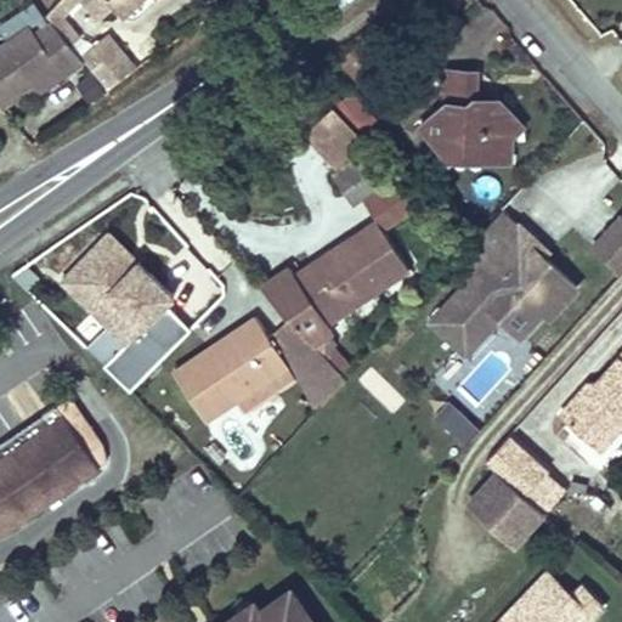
[(60,13),(73,0),(58,0),(54,6),(60,13)]
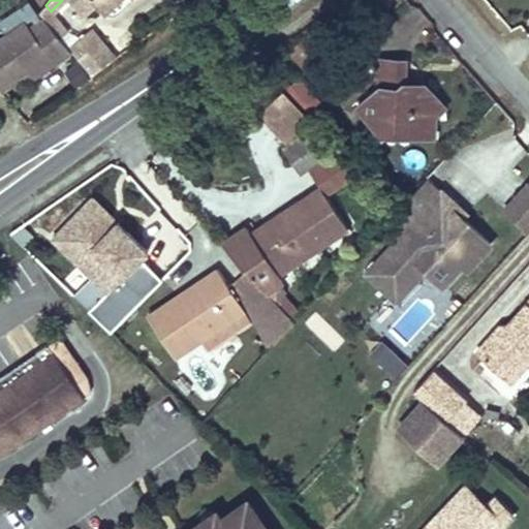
[(70,0),(84,14),(95,4),(104,14),(119,0),(70,0)]
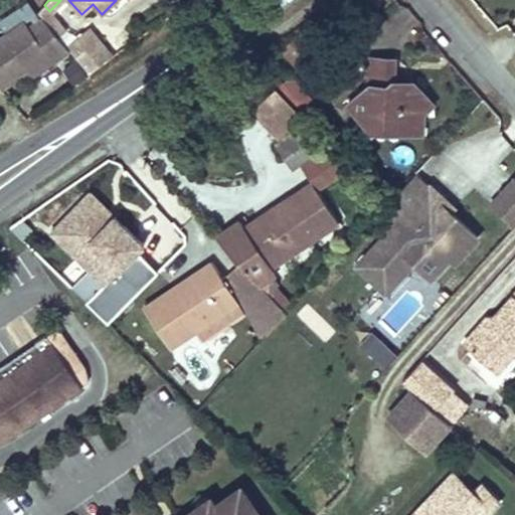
[(49,11),(44,5),(38,11),(38,12),(58,36),(66,30),(49,11)]
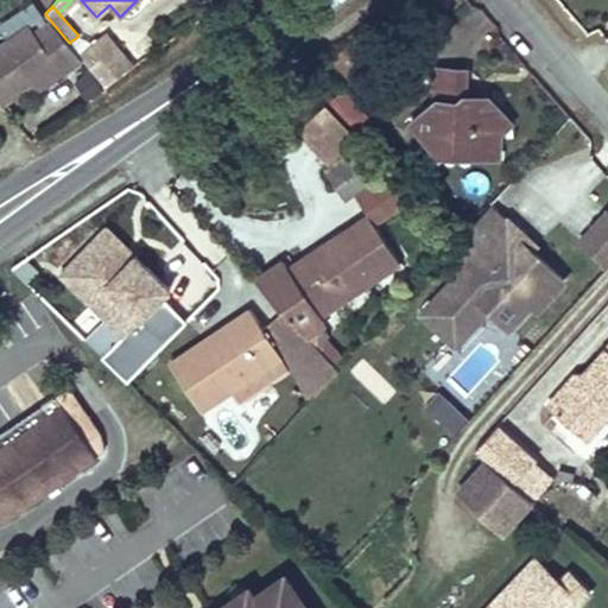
[(77,50),(103,86),(132,65),(106,30),(77,50)]
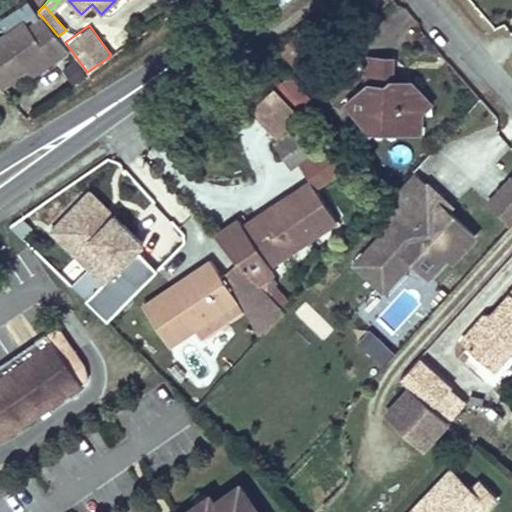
[(321,38),(311,25),(302,33),(312,46),(321,38)]
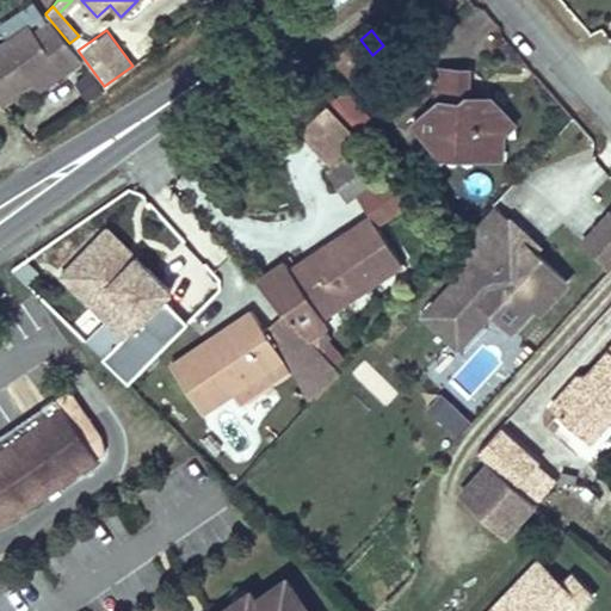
[(381,69),(357,41),(335,59),(359,87),(381,69)]
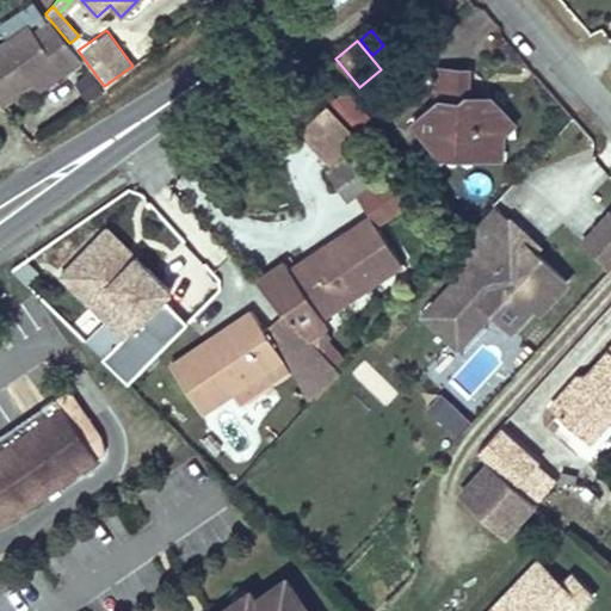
[(504,133),(493,122),(504,111),(488,94),(477,104),(468,93),(469,69),(439,68),(438,102),(413,122),(444,156),(476,159),(476,155),(501,156),(504,134),(504,133)]
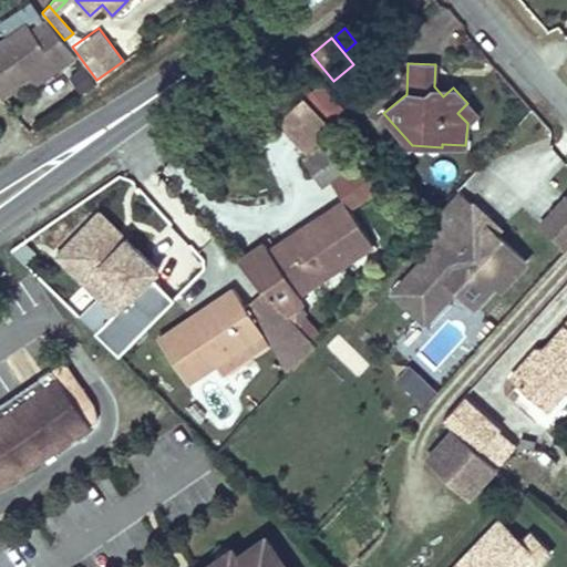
[(443,96),(453,88),(434,86),(443,96)]
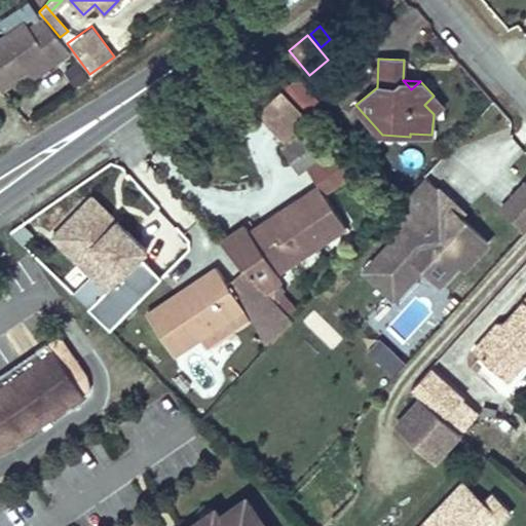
[(310,118),(282,88),(258,112),(287,142),(310,118)]
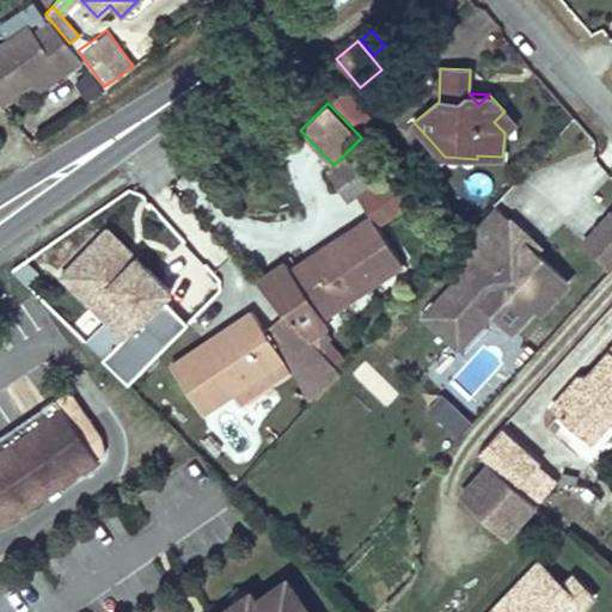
[(515,123),(505,111),(494,122),(505,133),(505,134),(515,123)]
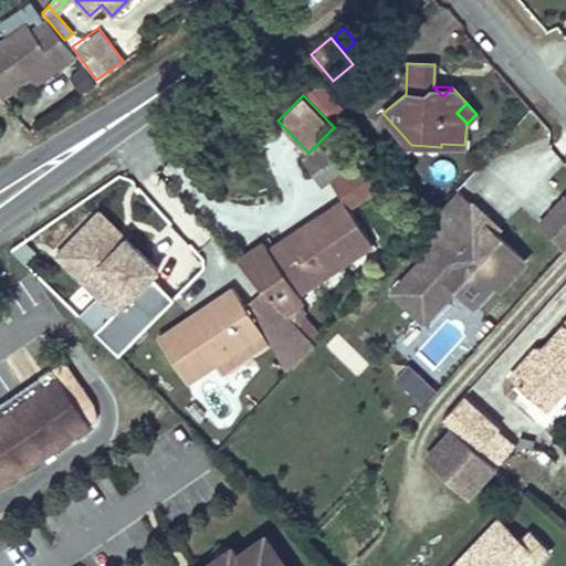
[(299,292),(373,242),(349,208),(388,181),(365,158),(346,170),(343,165),(331,147),(326,142),(303,157),(323,186),(331,180),(344,199),(270,249),(265,241),(238,260),(263,289),(284,312),(301,300),(303,299),(299,292)]
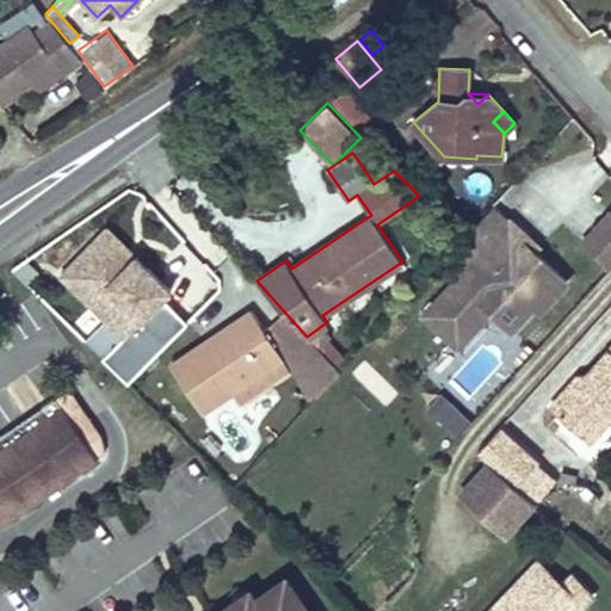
[(378,172),(366,153),(357,159),(370,178),(378,172)]
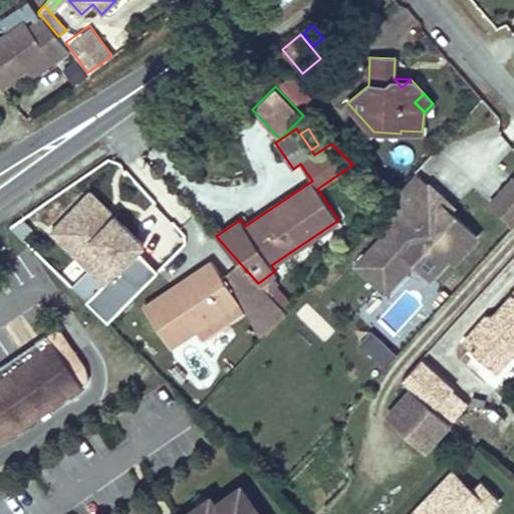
[(426,190),(412,176),(370,221),(386,234),(406,212),(426,190)]
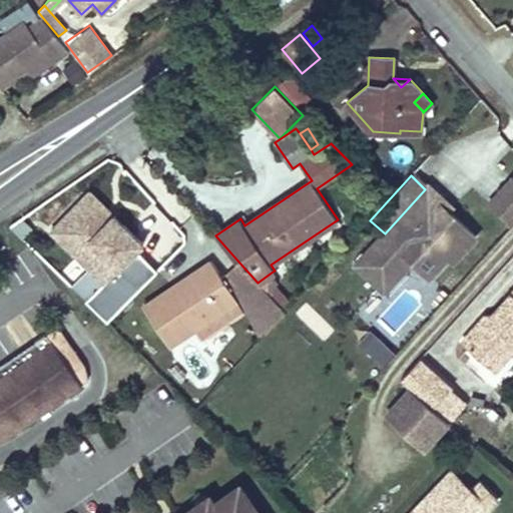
[(512,177),(510,175),(484,201),(510,226),(512,222),(512,177)]
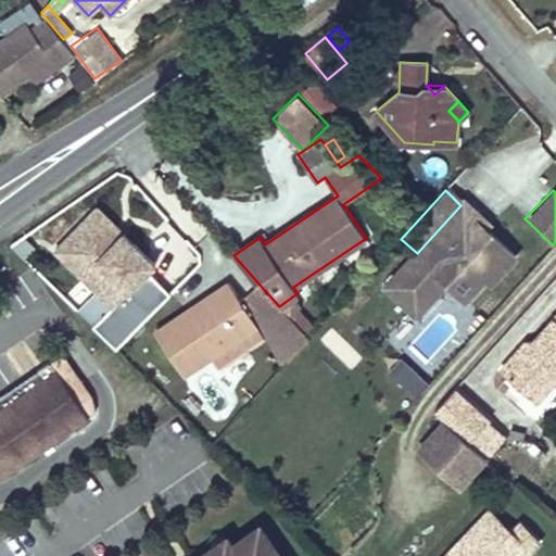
[(113,348),(176,290),(95,202),(47,245),(91,294),(77,307),(113,348)]
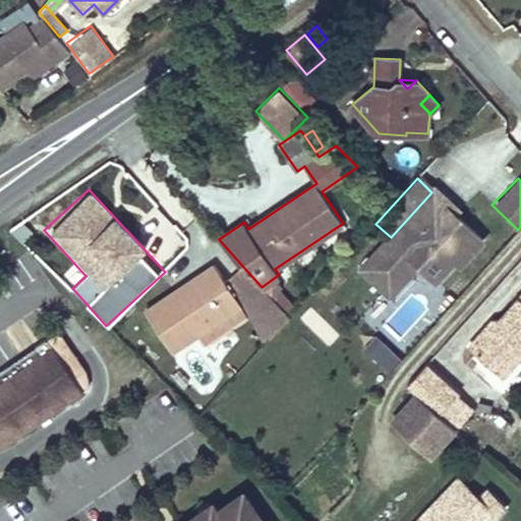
[(470,253),(483,238),(431,192),(411,215),(426,228),(406,250),(416,261),(421,265),(437,279),(464,248),(470,253)]
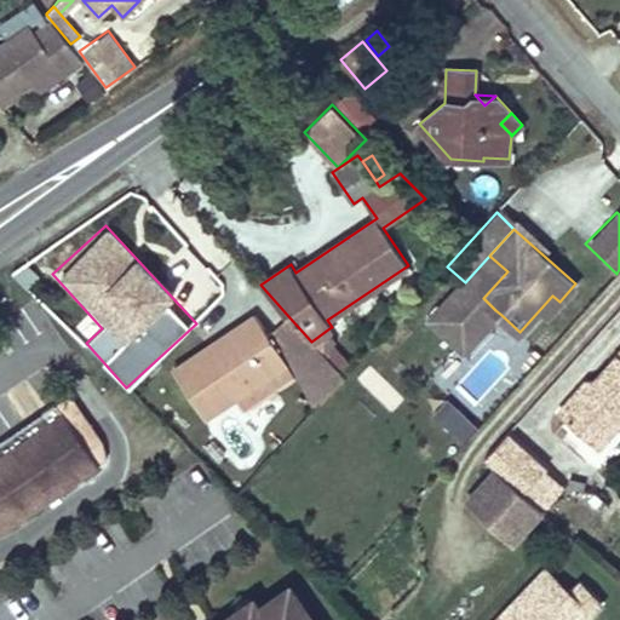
[(489,256),(465,282),(483,298),(507,271),(489,256)]
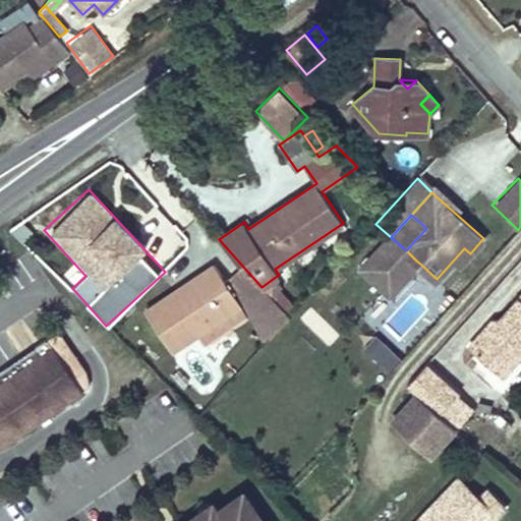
[(391,237),(353,279),(378,300),(397,280),(402,285),(421,265),(416,261),(406,250),(391,237)]
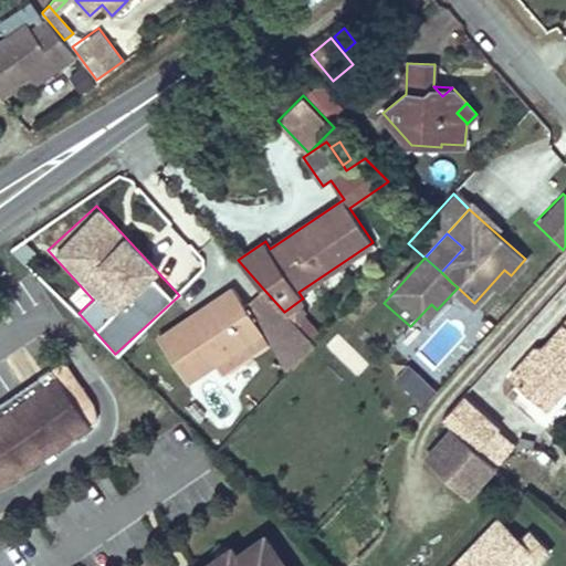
[(500,287),(511,275),(504,270),(494,282),(500,287)]
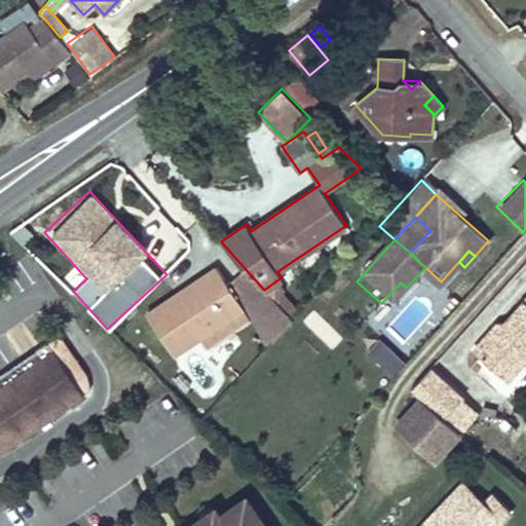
[(208,344),(249,317),(242,307),(243,307),(268,345),(293,321),(292,320),(273,299),(264,290),(245,268),(228,284),(217,266),(201,276),(207,284),(173,305),(168,299),(147,313),(174,353),(201,335),(208,344)]
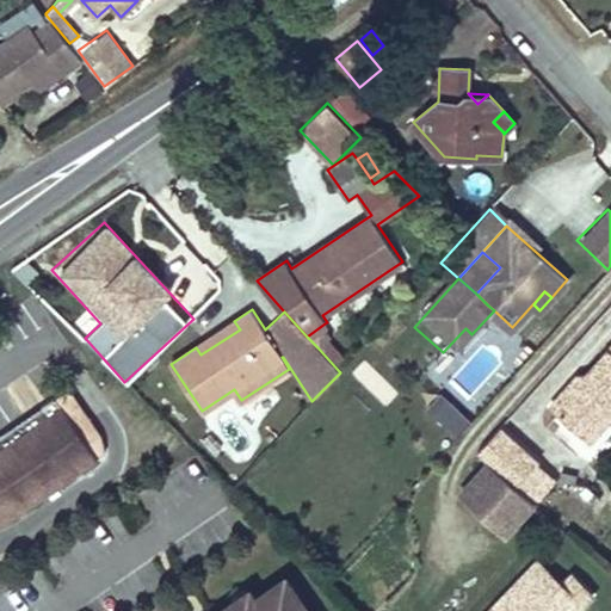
[(201,355),(240,329),(234,321),(196,347),(201,355)]
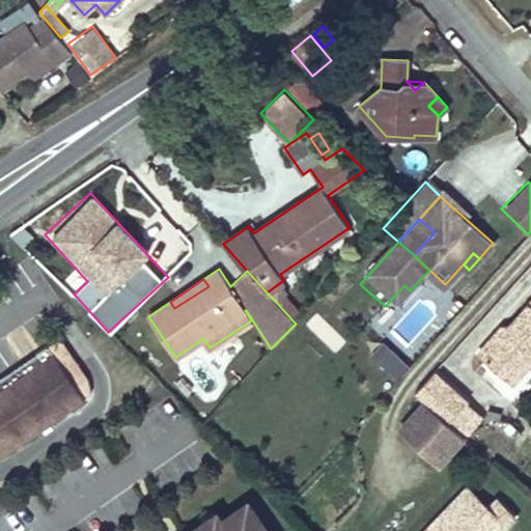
[(284,294),(288,290),(282,281),(267,292),(276,302),(284,294)]
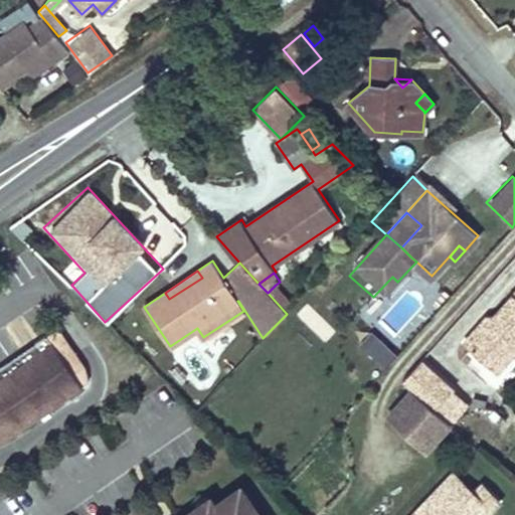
[(397,282),(392,277),(373,297),(379,302),(397,282)]
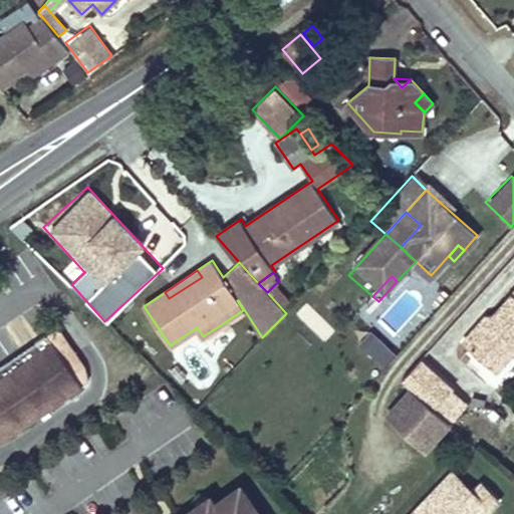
[(293,304),(275,284),(267,292),(285,312),(293,304)]
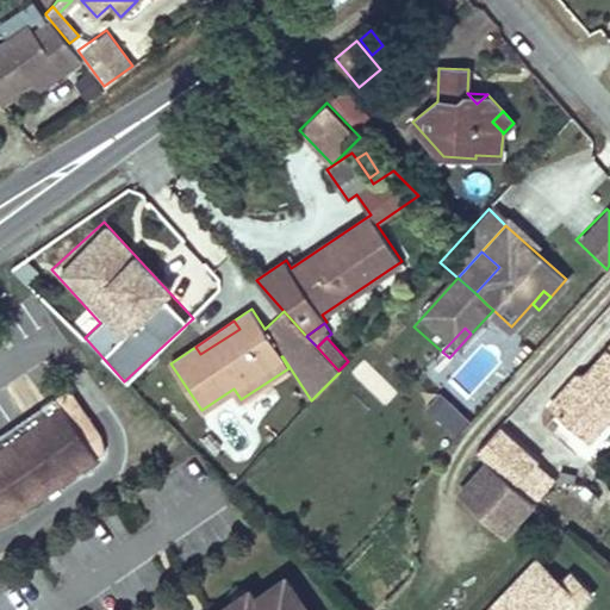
[(587,441),(609,416),(609,347),(585,374),(578,384),(568,385),(549,406),(587,441)]
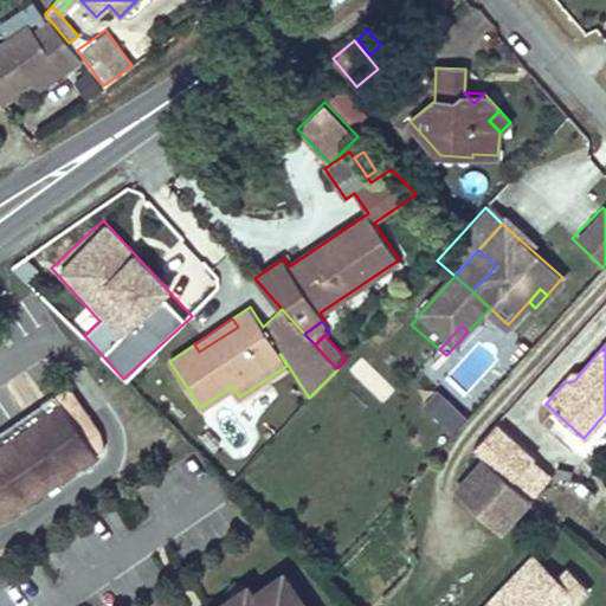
[(574,381),(581,372),(573,372),(565,382),(574,381)]
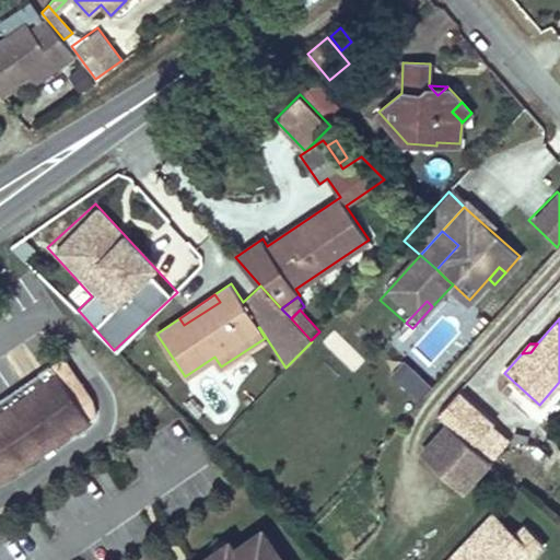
[(391,376),(418,400),(432,384),(405,360),(391,376)]
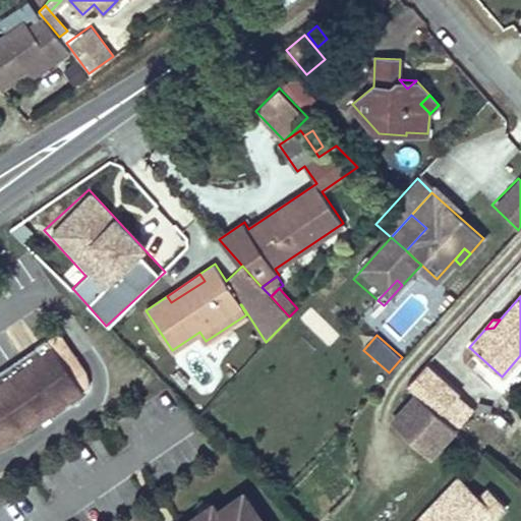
[(83,390),(48,339),(0,370),(0,446),(18,433),(0,405),(0,383),(33,361),(62,404),(83,390)]
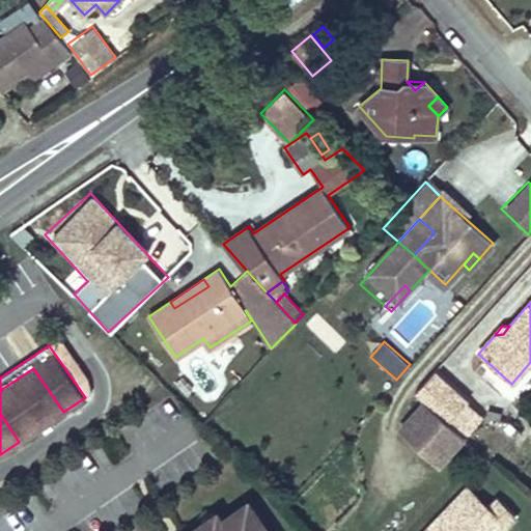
[(477,358),(470,366),(505,396),(512,388),(477,358)]
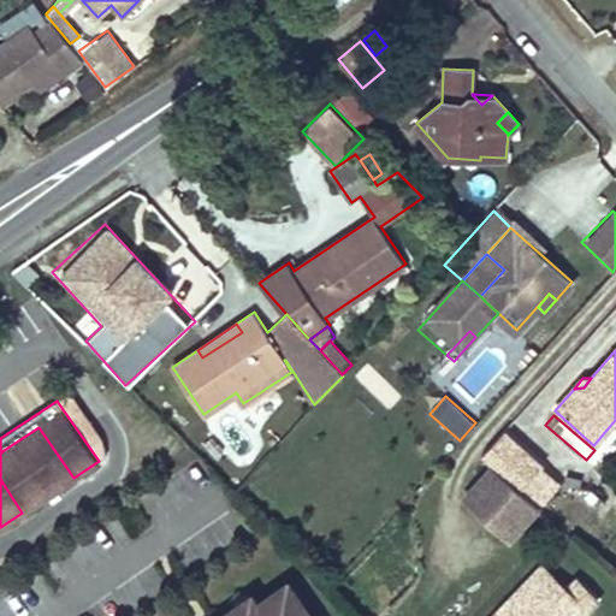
[(73,478),(39,427),(0,452),(0,479),(22,513),(73,478)]
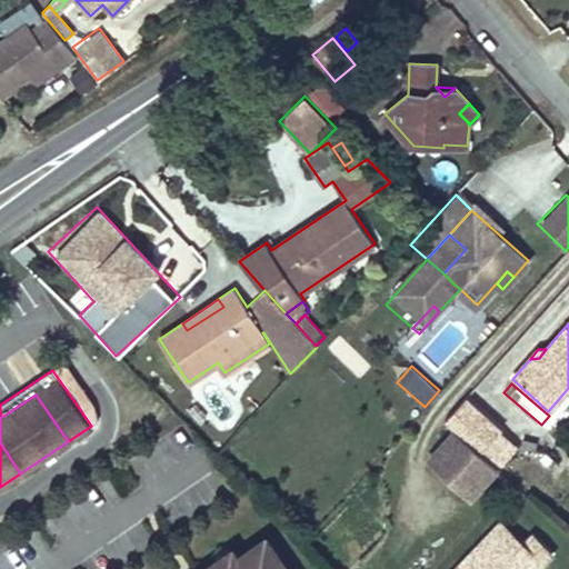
[(517,445),(465,397),(445,420),(497,467),(517,445)]
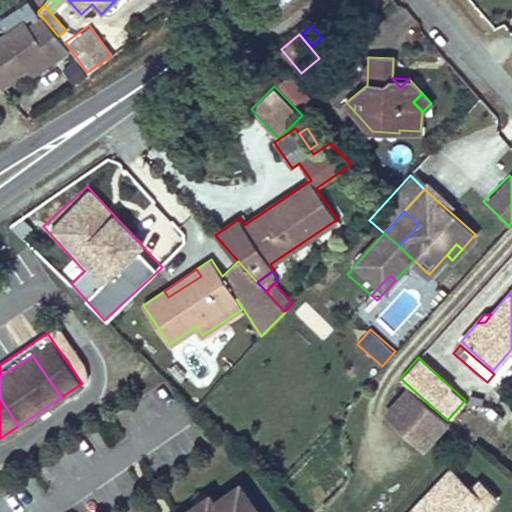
[(465,511),(476,502),(476,492),(471,488),(451,469),(409,511),(465,511)]
